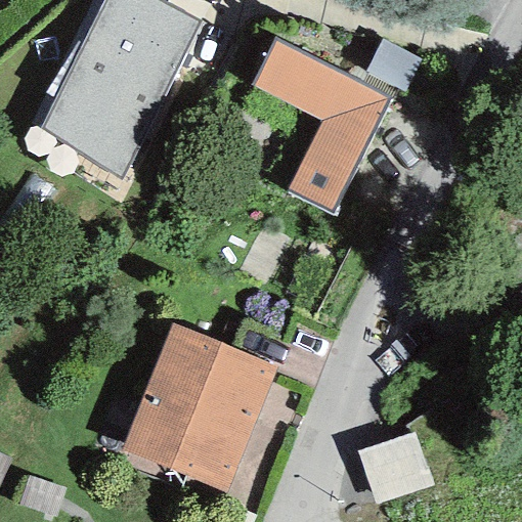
[(200,20),(162,0),(106,0),(43,126),(121,177),(200,20)]
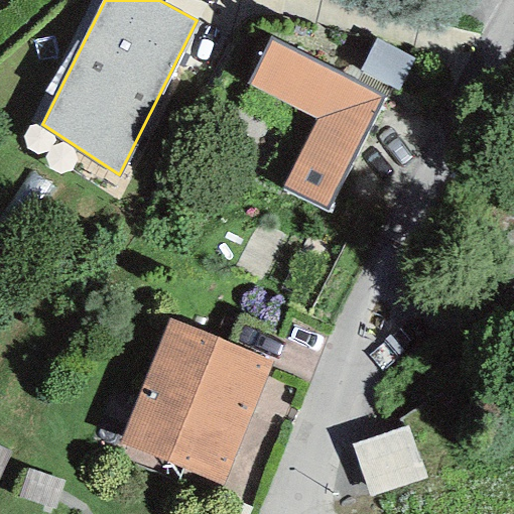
[(328,209),(386,96),(272,36),(251,81),(317,118),(286,184),(328,209)]
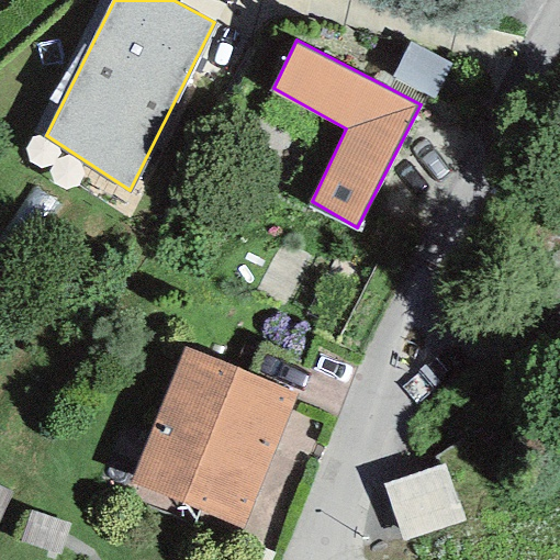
[(452,63),(411,41),(392,76),(435,98),(452,63)]
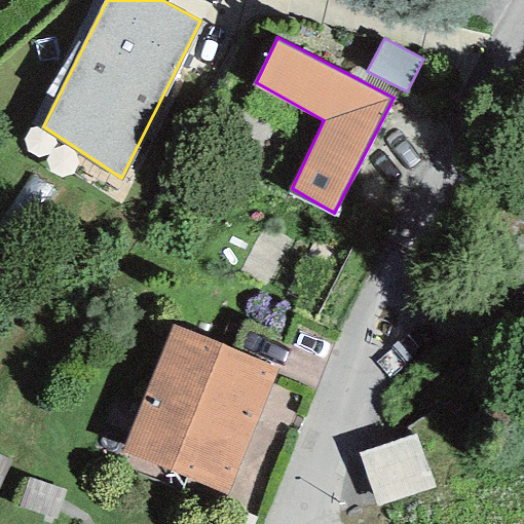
[(279,367),(172,323),(123,451),(227,493),(279,367)]
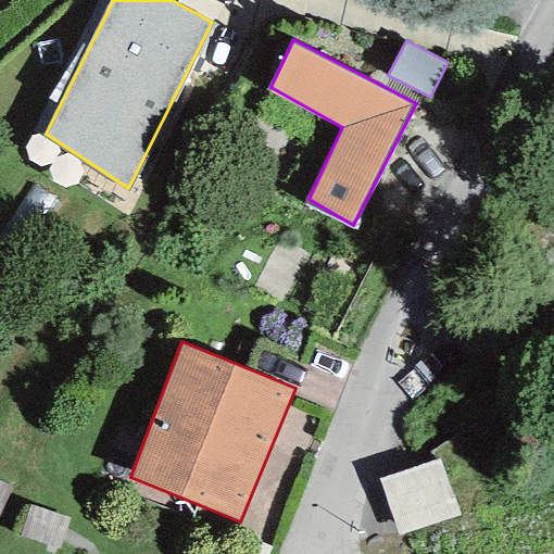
[(444,439),(386,458),(405,517),(464,498),(444,439)]
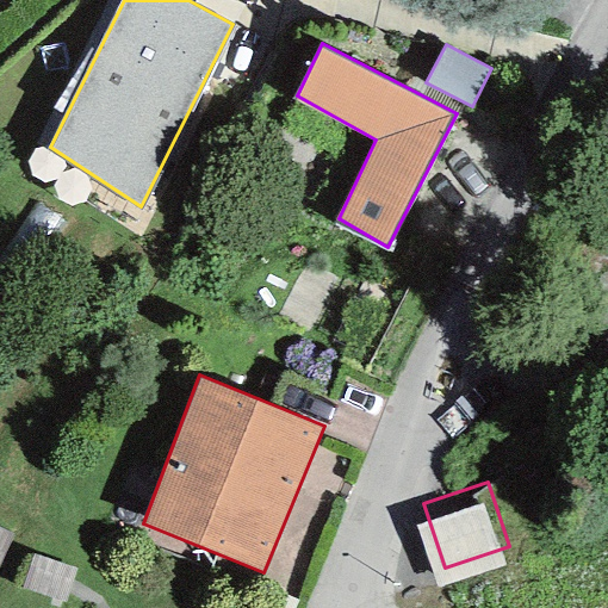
[(0,566),(16,535),(0,527),(0,566)]
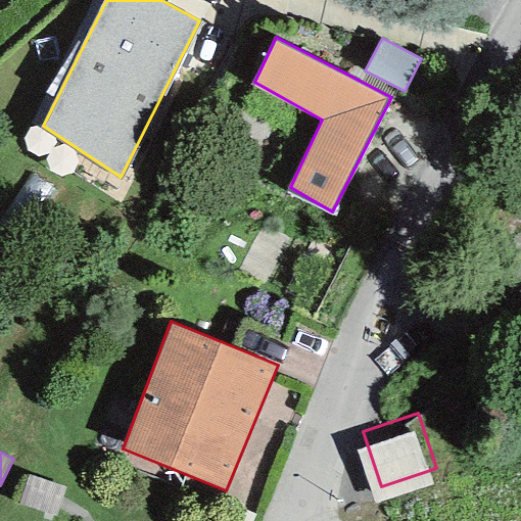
All buildings are outlined.
